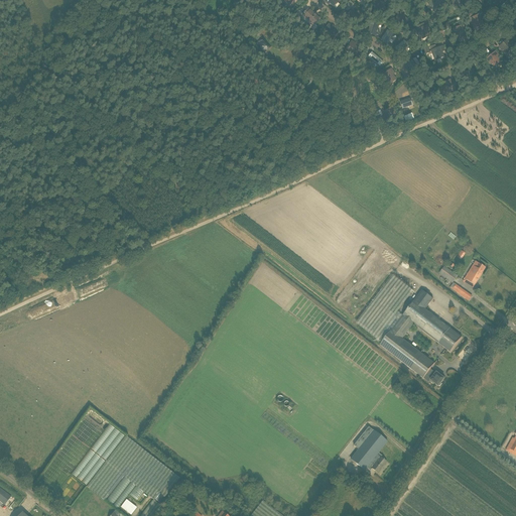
[(444,1),(441,0),(432,0),(429,5),(435,9),(439,4),(441,5),(444,1)]
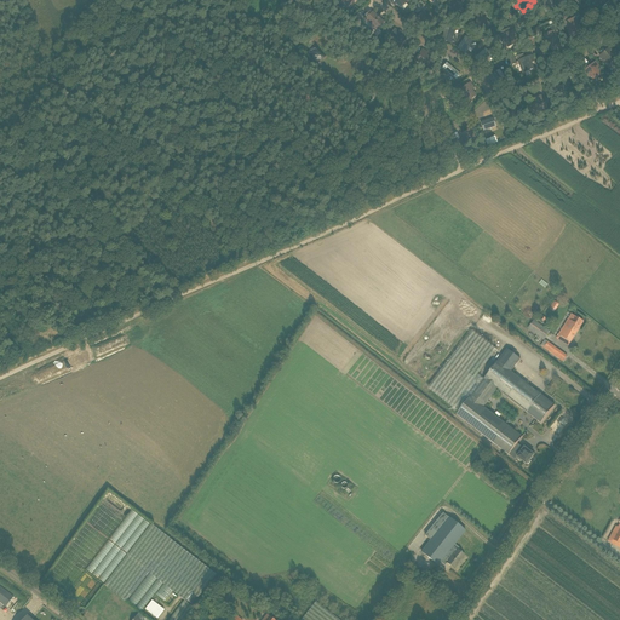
[(458,18),(465,12),(460,7),(463,5),(459,1),(449,10),(458,18)]
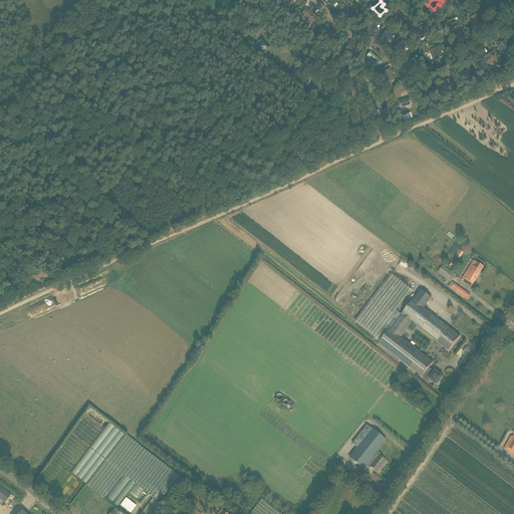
[(308,12),(306,10),(301,15),(312,24),(317,18),(308,11),(308,12)]
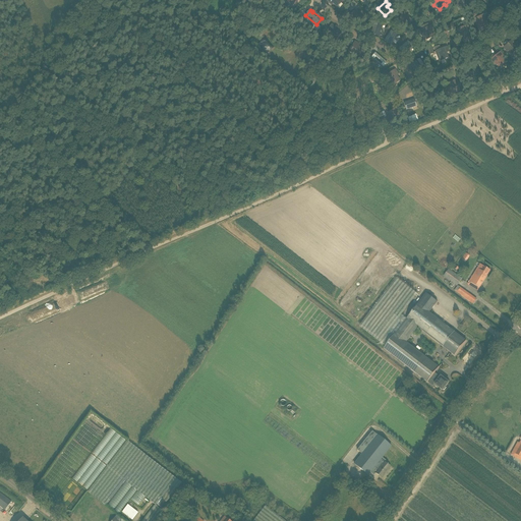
[(355,11),(347,18),(351,21),(352,20),(356,23),(362,18),(355,11)]
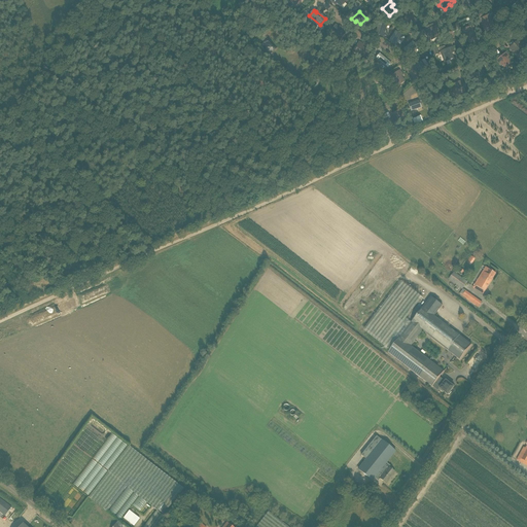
[(413,15),(409,12),(402,22),(411,27),(416,21),(412,18),(413,15)]
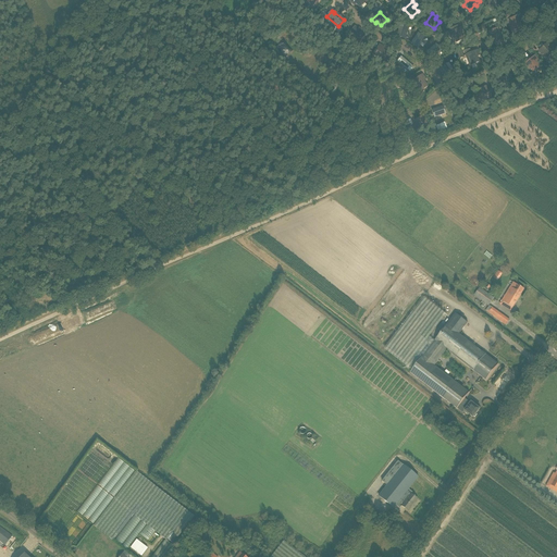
[(517,16),(507,22),(512,31),(519,27),(516,21),(518,20),(517,16)]
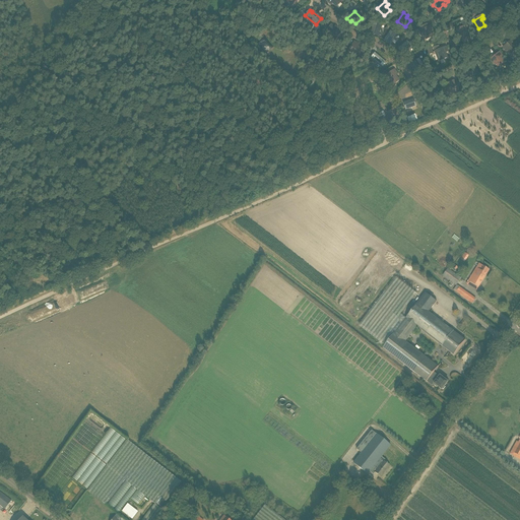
[(378,37),(382,25),(374,22),(370,34),(378,37)]
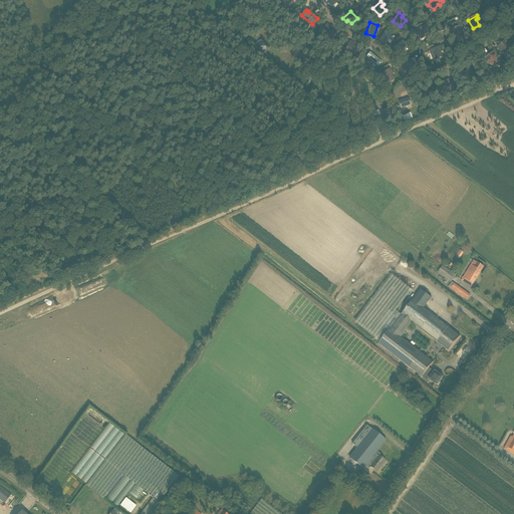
[(428,30),(426,25),(417,29),(418,31),(416,32),(419,39),(428,35),(425,31),(428,30)]
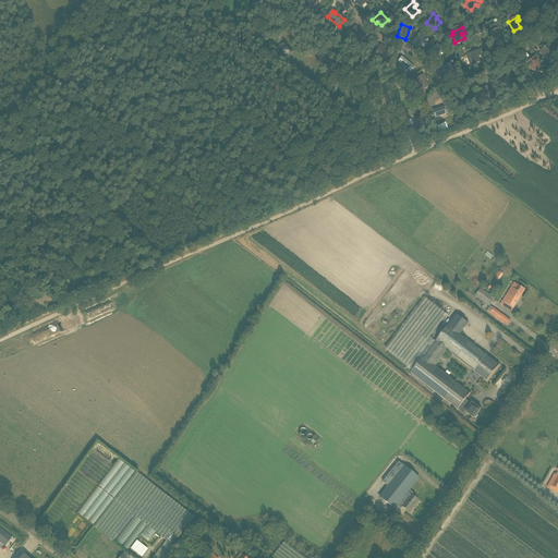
[(502,38),(498,28),(488,33),(490,37),(493,36),(495,41),(502,38)]
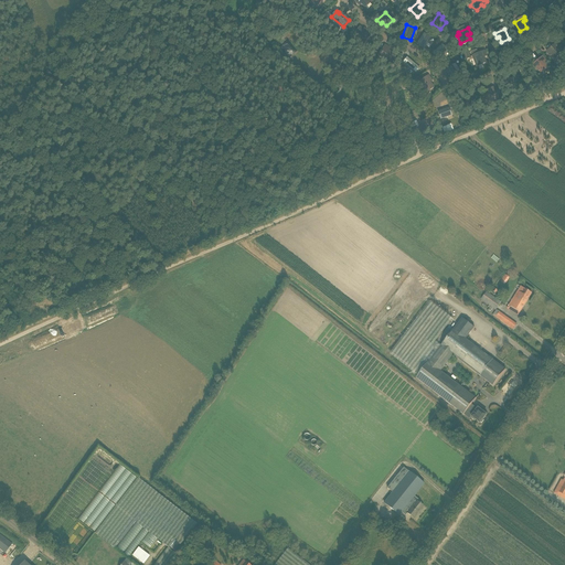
[(424,50),(432,39),(424,33),(416,44),(424,50)]
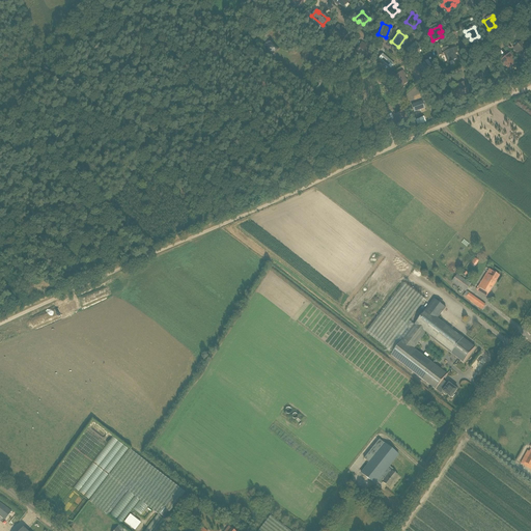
[(338,43),(341,37),(338,35),(336,34),(333,32),(329,37),(338,43)]
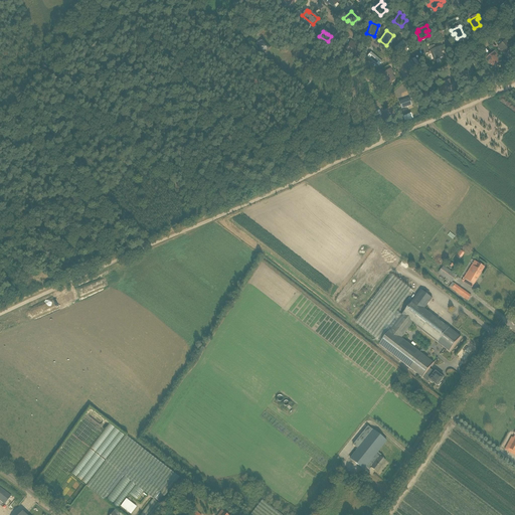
[(399,55),(408,47),(403,40),(393,48),(399,55)]
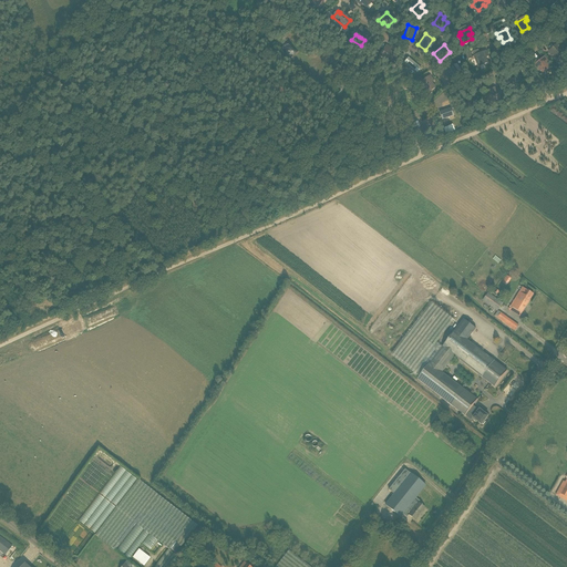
[(562,48),(558,44),(549,52),(553,55),(554,54),(557,58),(563,53),(559,50),(562,48)]
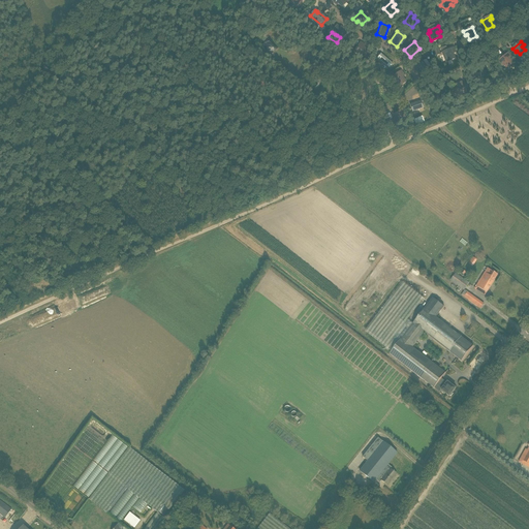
[(363,57),(368,51),(363,48),(365,45),(361,42),(354,52),(363,57)]
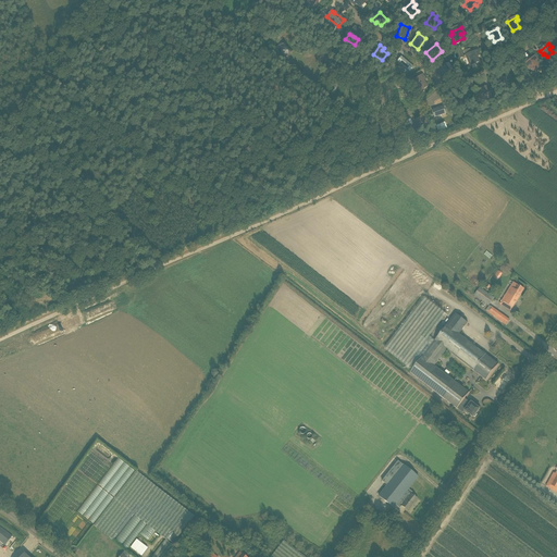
[(466,56),(470,65),(479,61),(477,54),(479,53),(478,50),(466,56)]
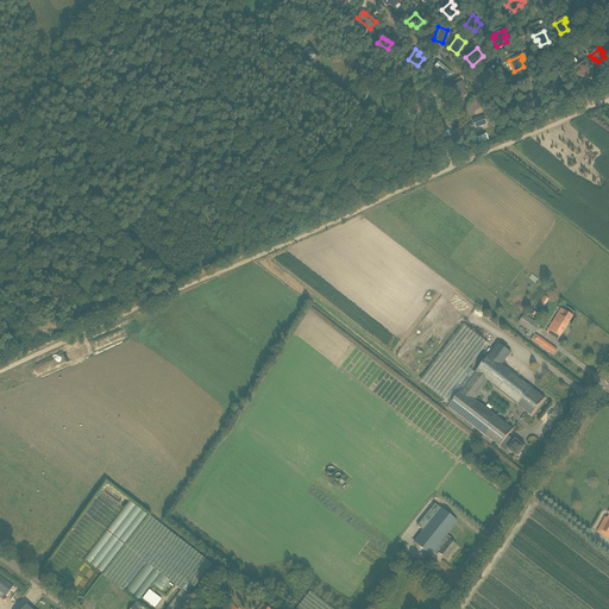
[(451,70),(439,62),(435,67),(447,75),(451,70)]
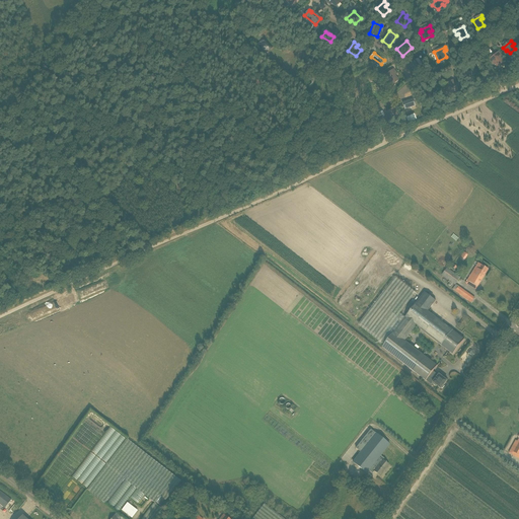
[(502,56),(499,53),(490,60),(496,67),(503,61),(500,58),(502,56)]
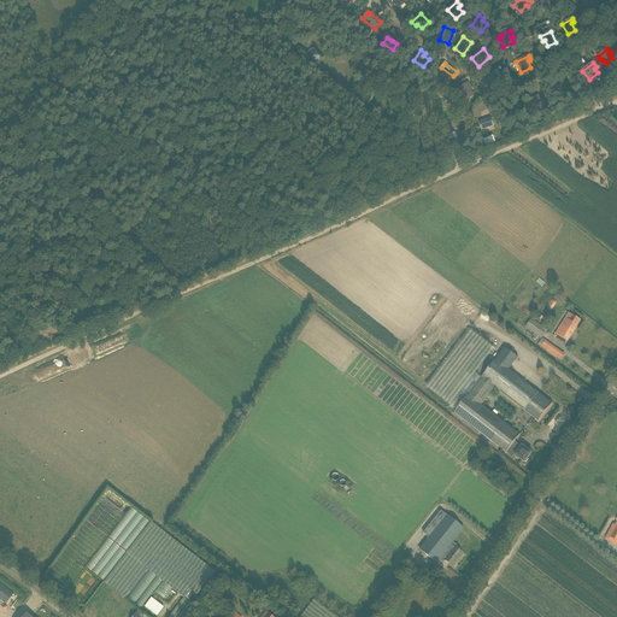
[(505,82),(498,70),(489,75),(497,87),(505,82)]
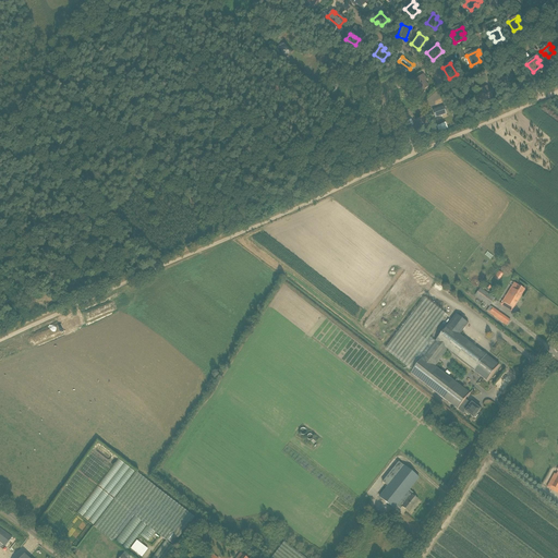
[(414,82),(421,92),(427,86),(424,81),(426,80),(423,75),(414,82)]
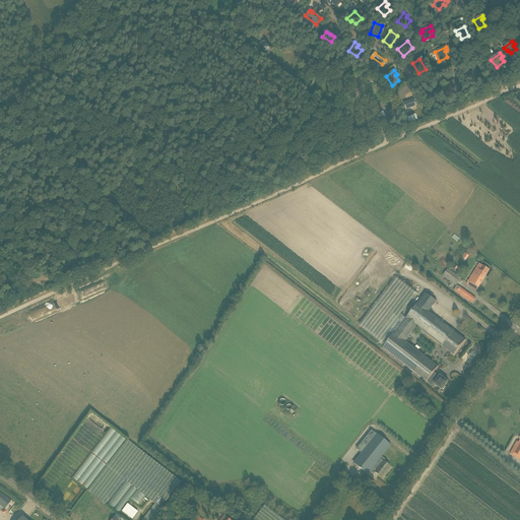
[(474,70),(463,76),(468,85),(476,80),(474,76),(476,75),(474,70)]
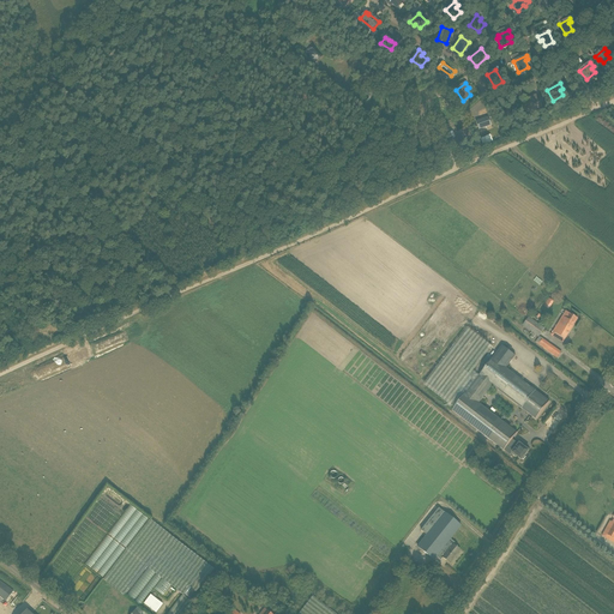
[(425,94),(415,101),(420,107),(429,100),(425,94)]
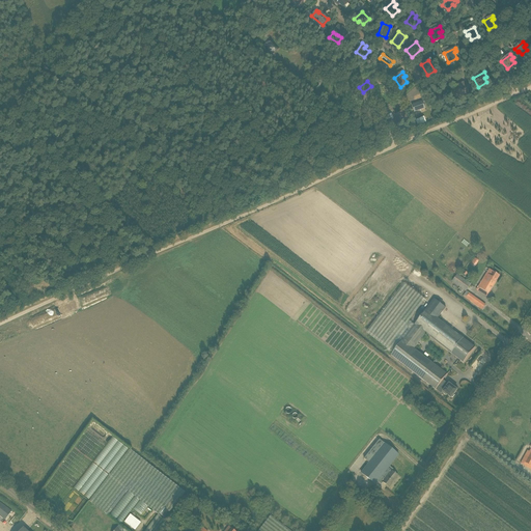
[(473,89),(469,83),(465,85),(464,83),(458,85),(459,87),(456,89),(459,95),(473,89)]
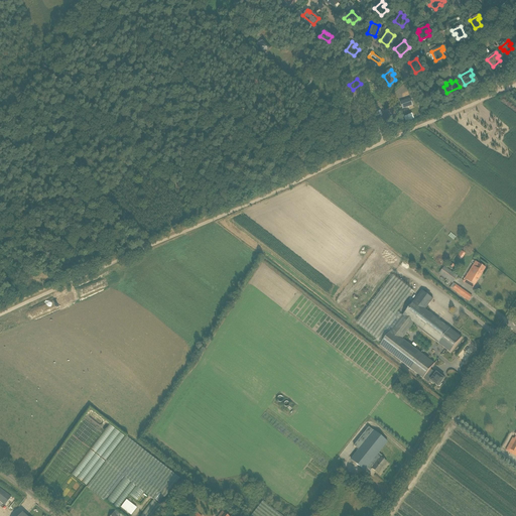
[(366,86),(359,93),(363,97),(370,91),(366,86)]
